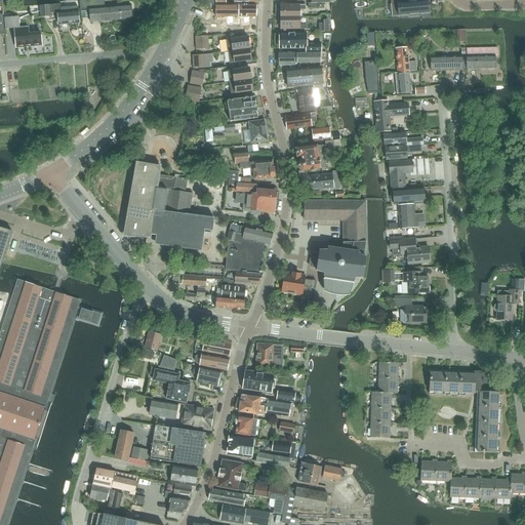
[(390,0),(391,5),(397,4),(398,12),(398,16),(408,15),(408,17),(421,16),(420,14),(429,13),(428,1),(411,3),(410,0),(390,0)]
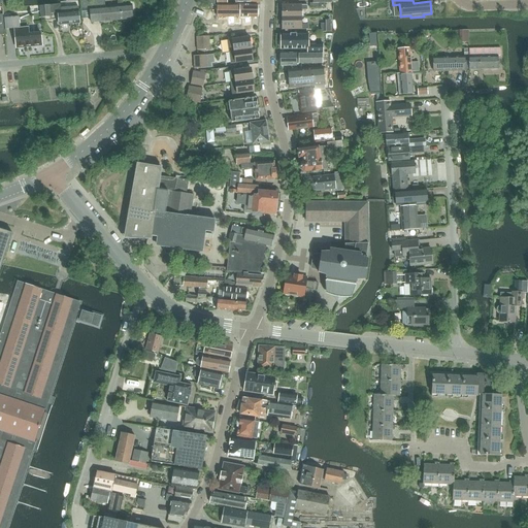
[(105,7),(104,3),(91,5),(92,8),(90,8),(91,23),(133,19),(131,5),(105,7)]
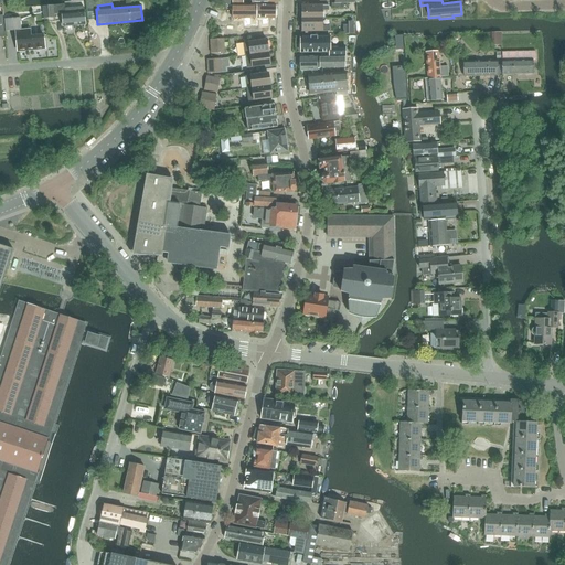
[(275,19),(275,6),(232,4),(232,19),(275,19)]
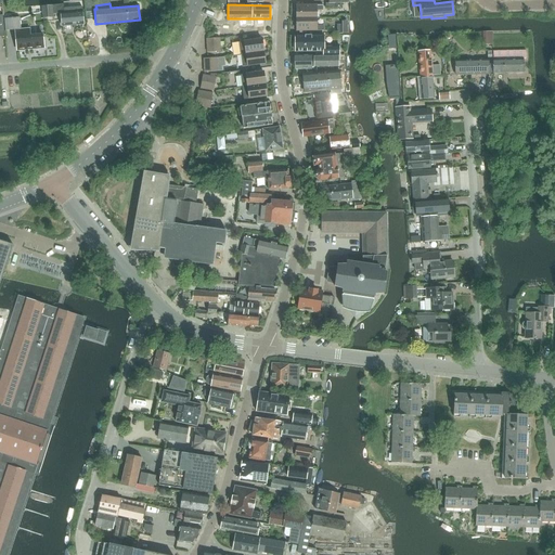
[(64,9),(63,5),(42,7),(43,18),(53,17),(53,14),(61,14),(62,27),(84,25),(82,11),(82,7),(64,9)]
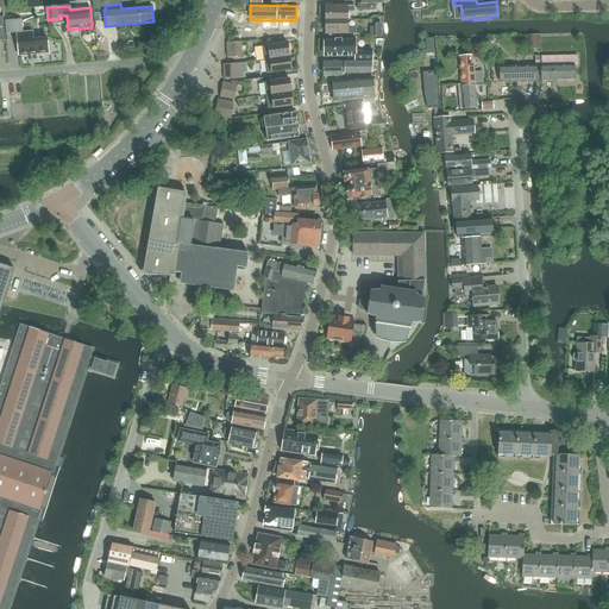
[(325,20),(347,20),(347,12),(355,12),(355,6),(325,6),(325,20)]
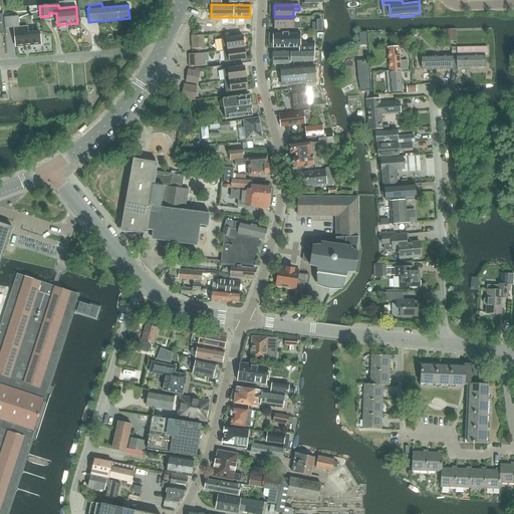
[(19,27),(18,17),(4,18),(5,29),(14,28),(16,46),(23,45),(23,46),(41,44),(39,32),(28,33),(27,26),(19,27)]
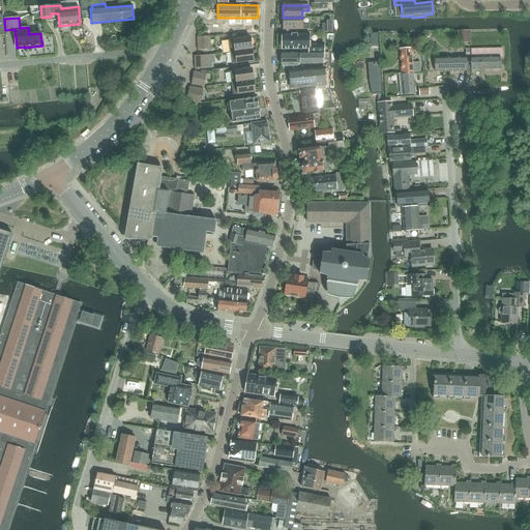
[(302,18),(283,18),(283,30),(308,30),(308,25),(302,25),(302,18)]
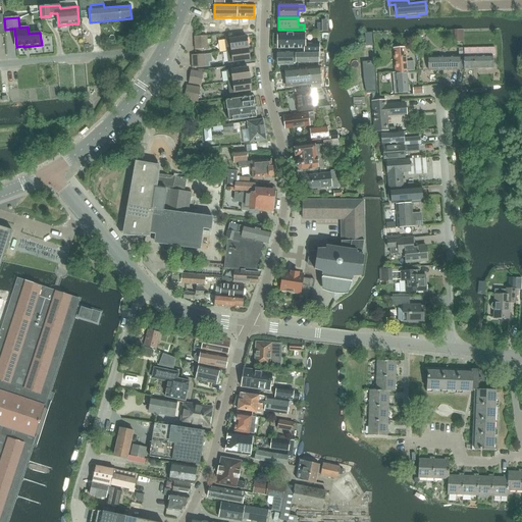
[(276,39),(277,48),(306,48),(306,52),(321,52),(321,45),(304,45),(304,34),(277,34),(277,39),(276,39)]
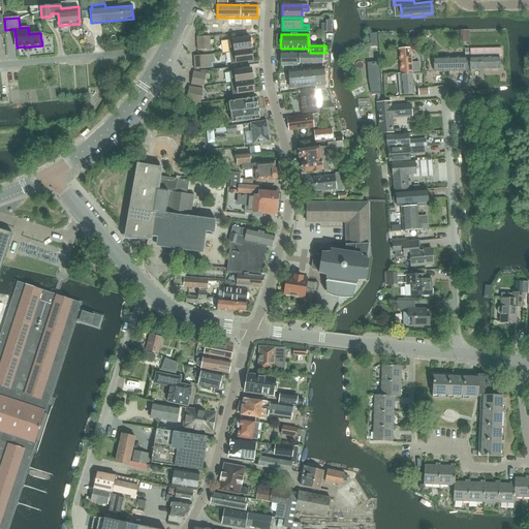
[(229,53),(251,50),(250,37),(228,40),(229,53)]
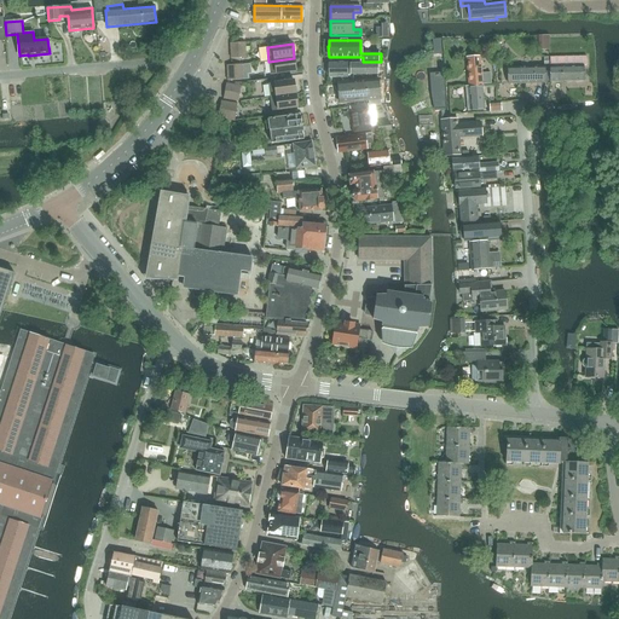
[(549,57),(550,67),(550,82),(584,81),(583,67),(586,67),(586,56),(549,57)]
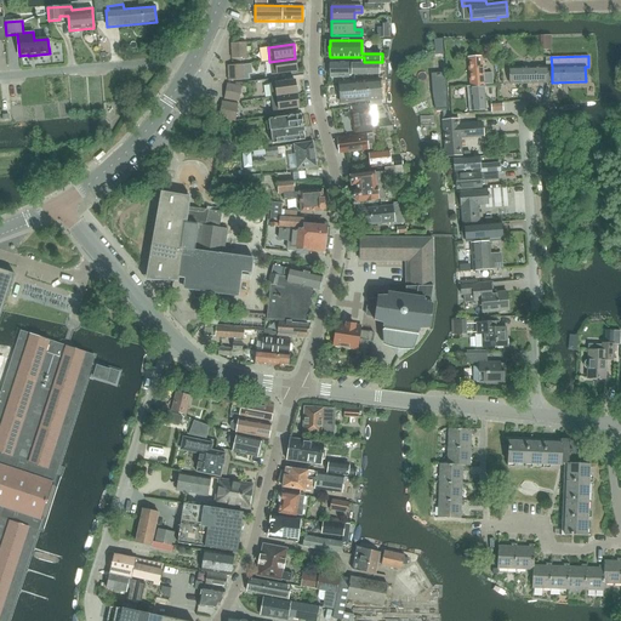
[(471,91),(484,91),(484,85),(493,85),(493,73),(483,74),(482,57),(468,57),(471,91)]
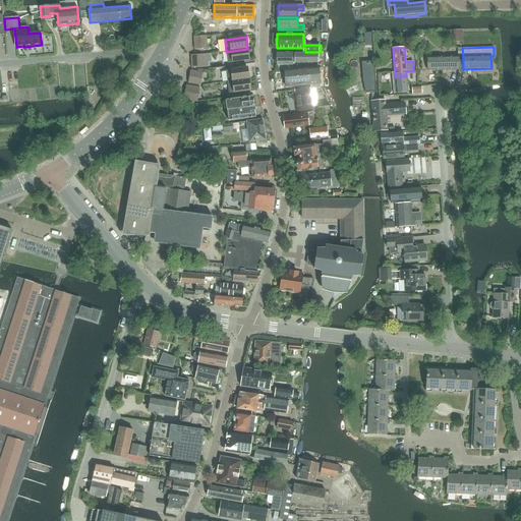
[(247,49),(226,52),(228,63),(249,60),(247,49)]
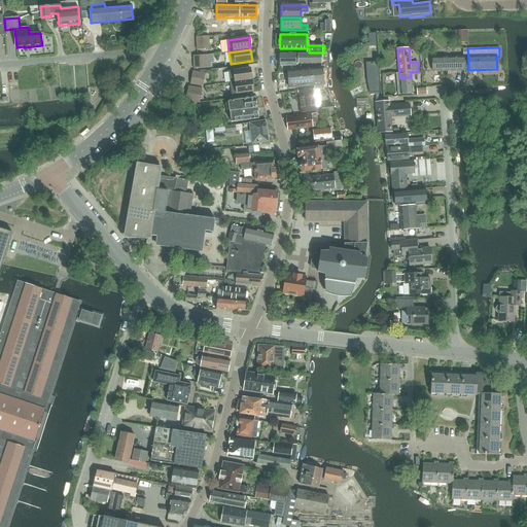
[(280,66),(296,66),(296,64),(311,64),(311,53),(279,53),(280,66)]
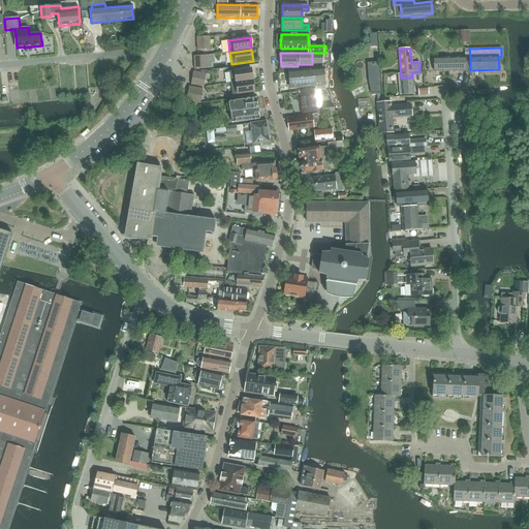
[(194,69),(208,68),(207,56),(206,56),(200,56),(194,56),(194,69)]
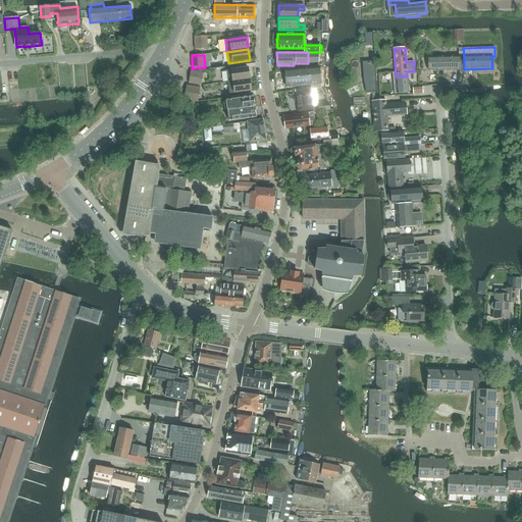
[(460,56),(428,57),(428,71),(460,70),(460,56)]
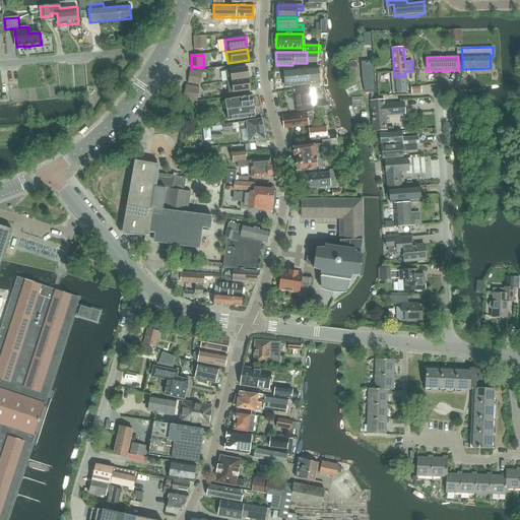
[(285,86),(319,84),(318,67),(283,70),(285,86)]
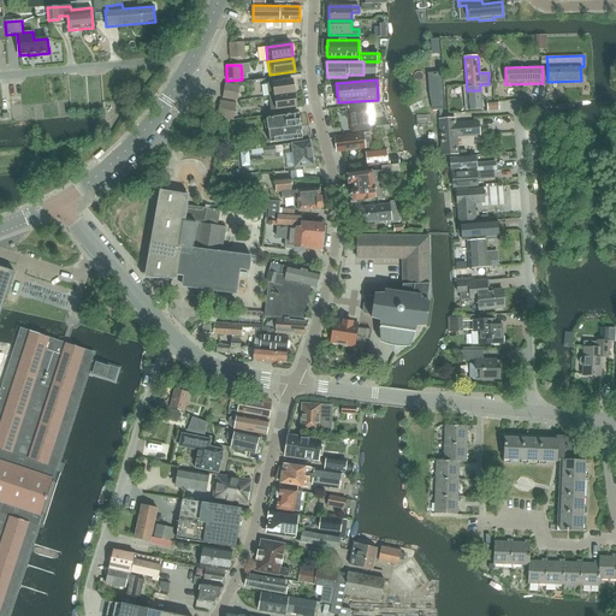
[(270,98),(295,94),(292,81),(267,83),(270,98)]
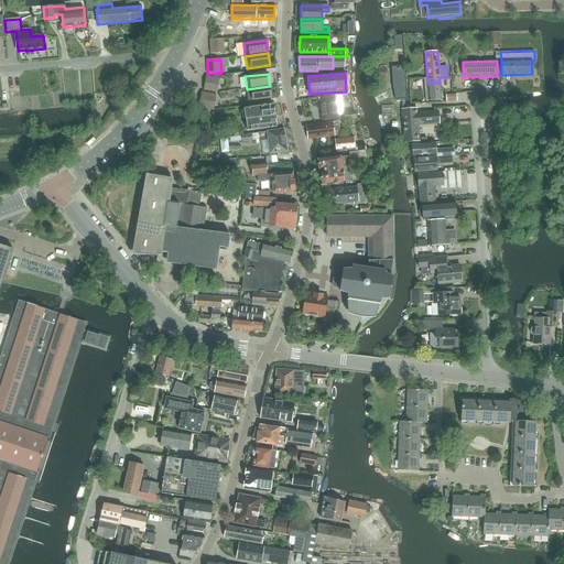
[(217,93),(219,79),(206,76),(204,90),(217,93)]
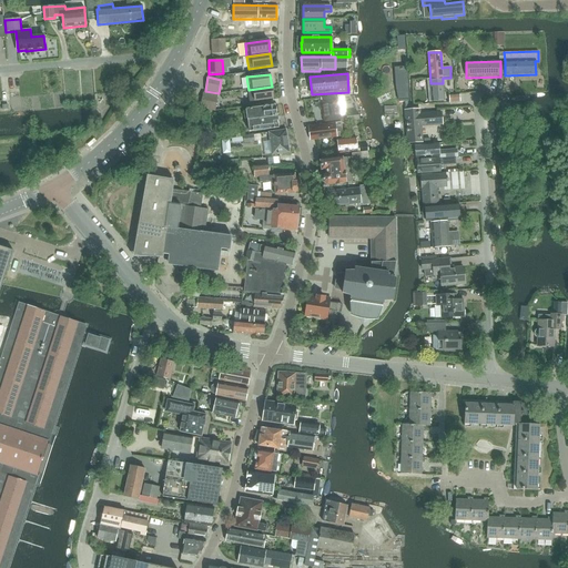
[(428,94),(432,94),(444,93),(443,83),(430,83),(430,85),(427,85),(428,94)]
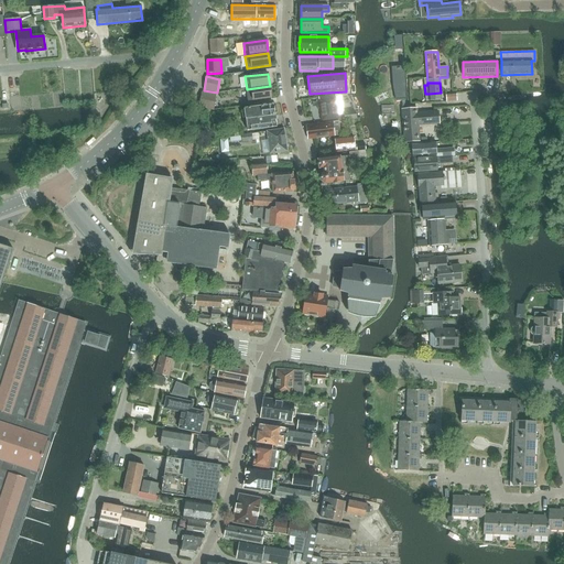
[(270,86),(247,89),(248,101),(271,98),(270,86)]
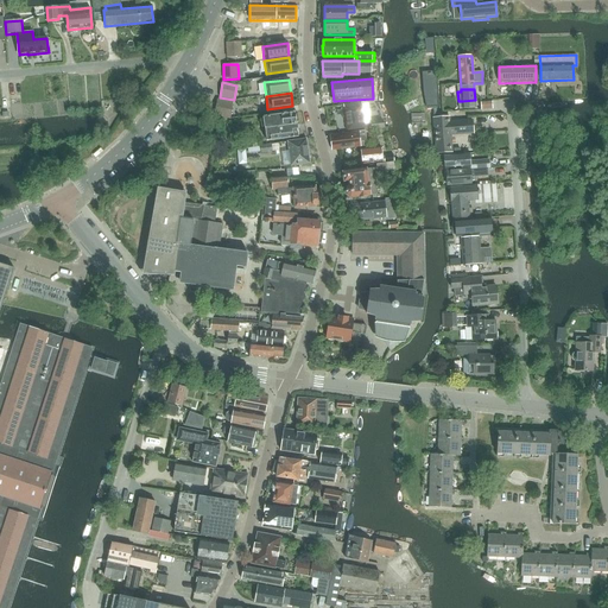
[(228,119),(232,102),(217,100),(214,116),(228,119)]
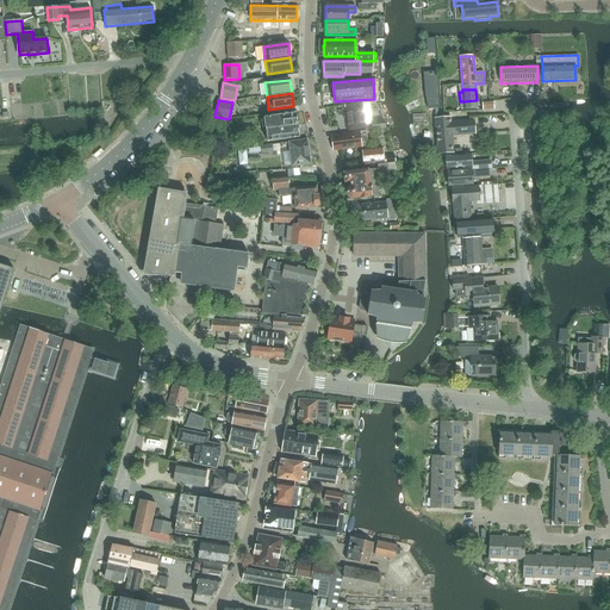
[(348,131),(366,129),(363,104),(344,106),(348,131)]
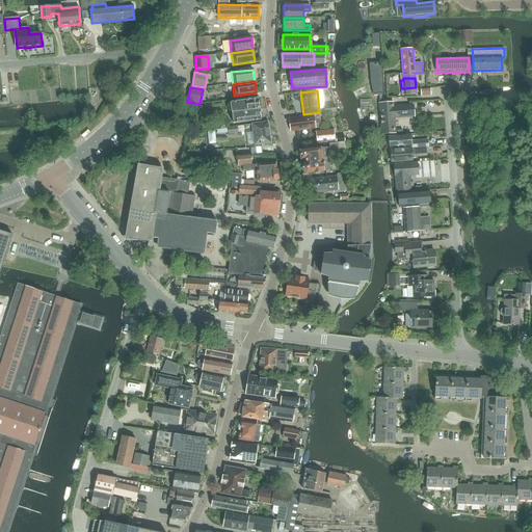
[(259,101),(259,99),(231,103),(233,124),(261,120),(260,107),(262,107),(261,101),(259,101)]
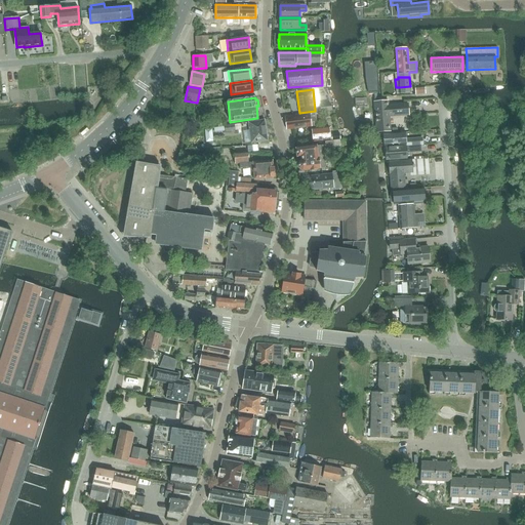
[(391,106),(390,106),(389,102),(374,103),(374,112),(376,132),(391,131),(389,115),(408,113),(408,104),(391,106)]
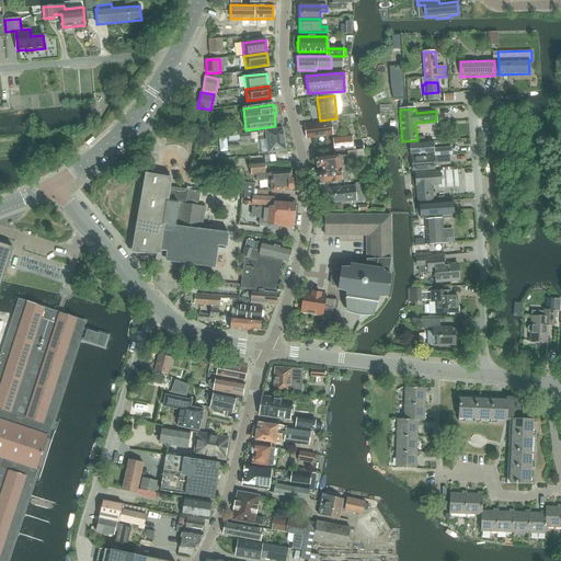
[(343,121),(355,118),(353,111),(342,113),(343,121)]
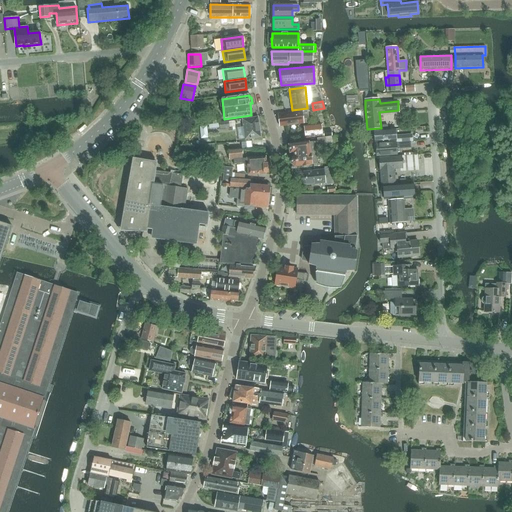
[(306,110),(278,114),(280,127),(308,123),(306,110)]
